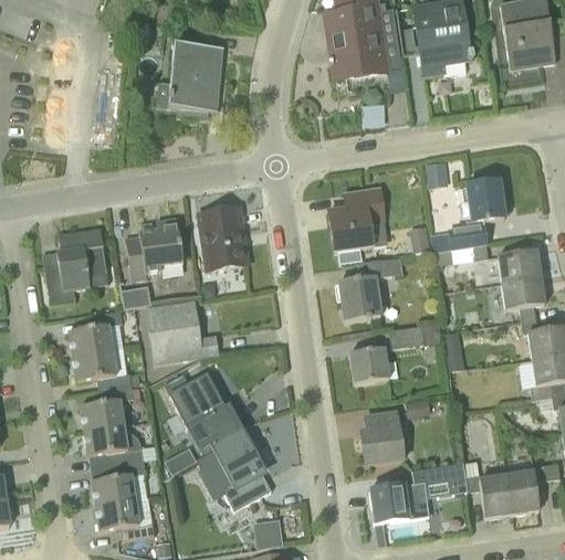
[(335,78),(387,71),(377,0),(344,0),(344,1),(336,2),(337,11),(328,12),(332,39),(328,39),(332,59),(328,59),(330,64),(333,64),(335,78)]
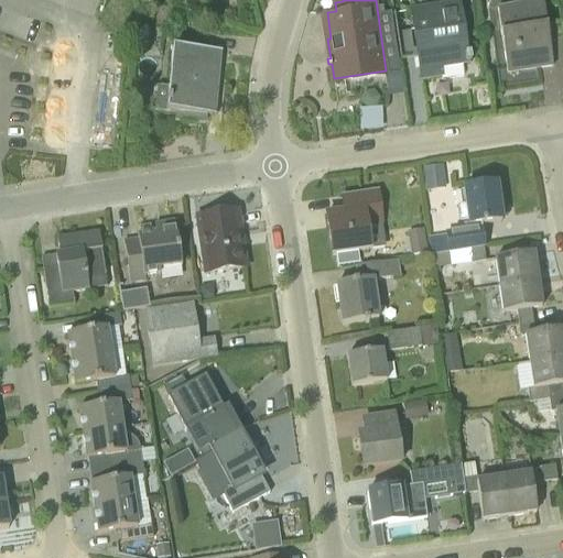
[(537,64),(554,62),(544,0),(523,0),(498,4),(508,68),(509,68),(509,67),(513,67),(537,64)]
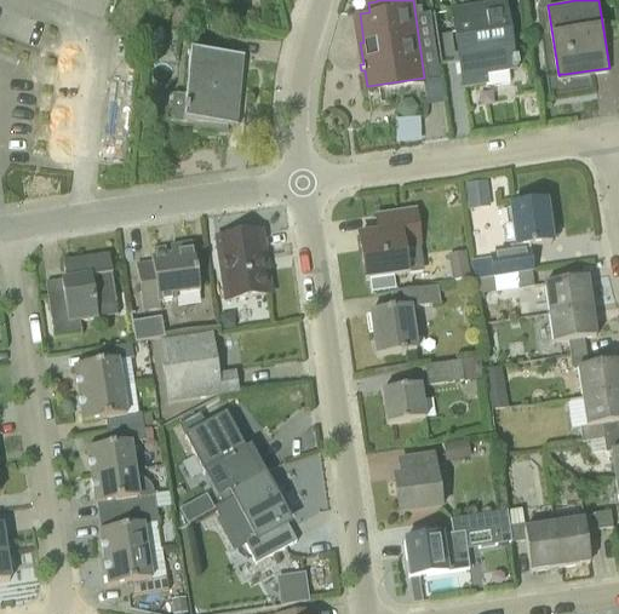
[(485,68),(519,63),(508,4),(453,13),(464,82),(486,79),(485,68)]
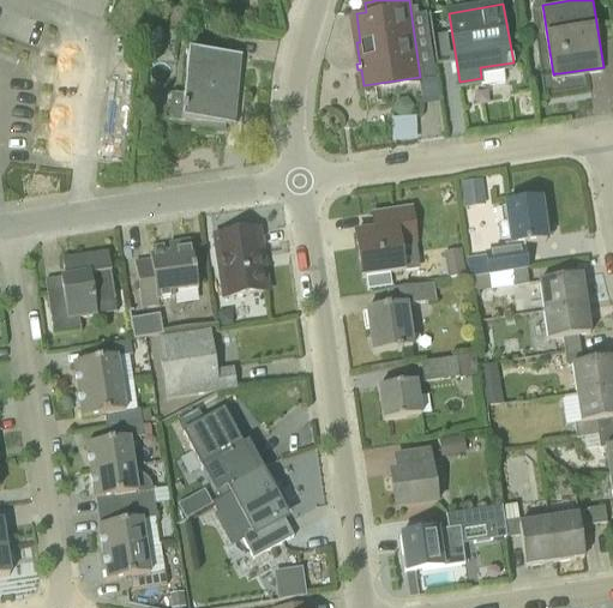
[(242,52),(188,48),(184,96),(172,96),(169,116),(193,118),(192,127),(221,130),(222,120),(236,121),(242,52)]
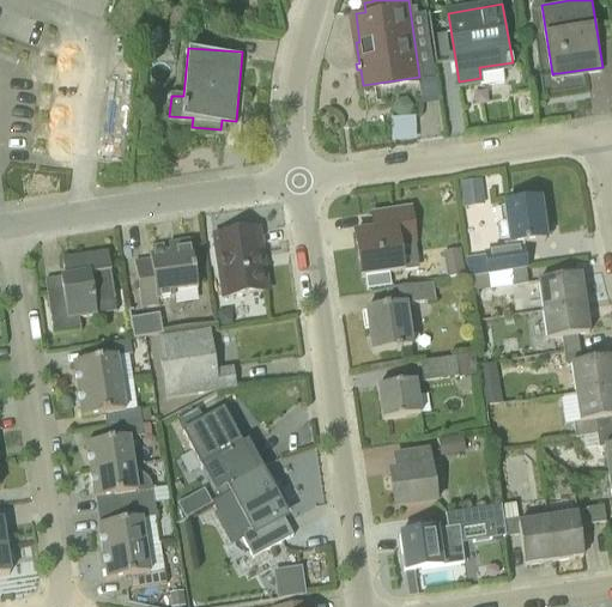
[(462,178),(470,201),(489,196),(483,174),(462,178)]
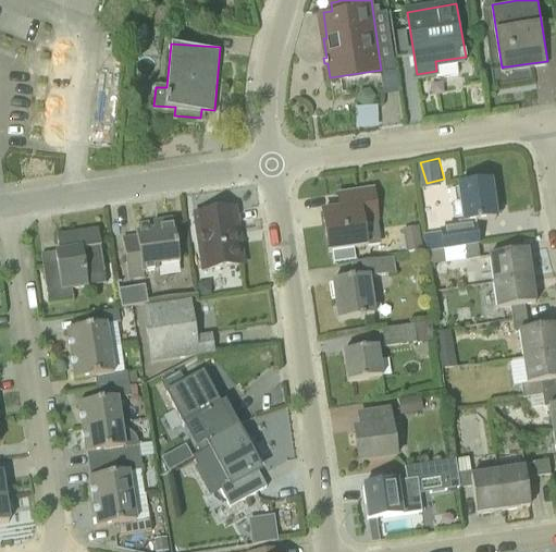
[(444,227),(445,231),(425,233),(427,249),(445,246),(479,241),(476,218),(496,215),(491,178),(459,182),(465,223),(444,227)]
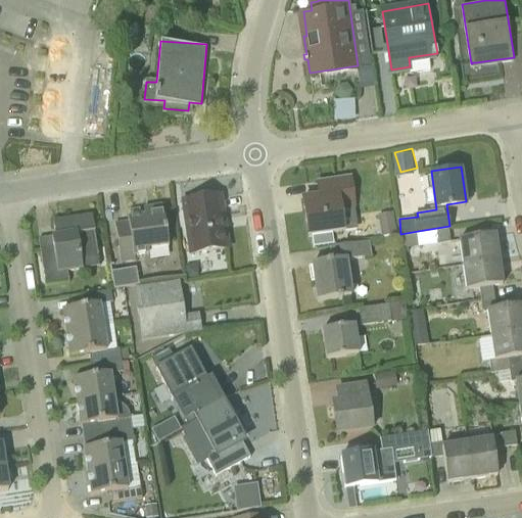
[(303,195),(309,233),(341,228),(336,197),(352,194),(350,175),(318,179),(320,192),(303,195)]
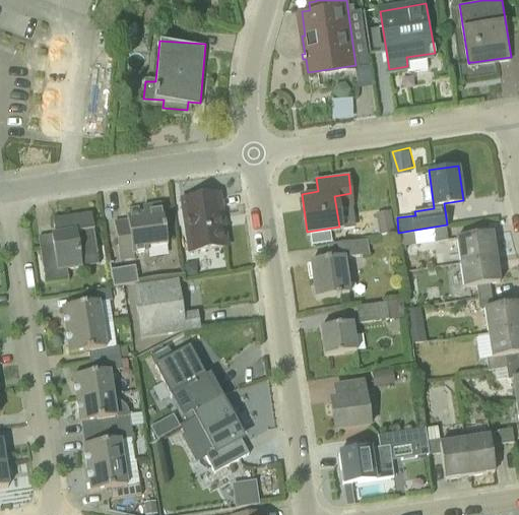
[(190,249),(228,243),(224,223),(221,223),(218,207),(222,207),(219,191),(182,196),(186,216),(190,249)]
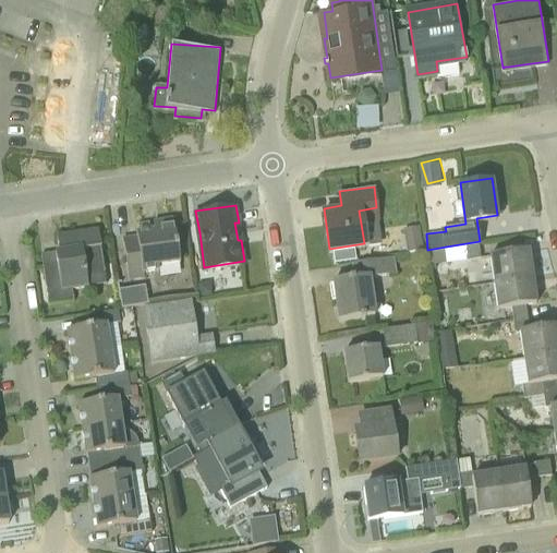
[(137,233),(123,236),(130,274),(145,273),(144,266),(160,265),(159,259),(179,256),(173,214),(172,215),(173,218),(155,221),(155,226),(136,229),(137,233)]
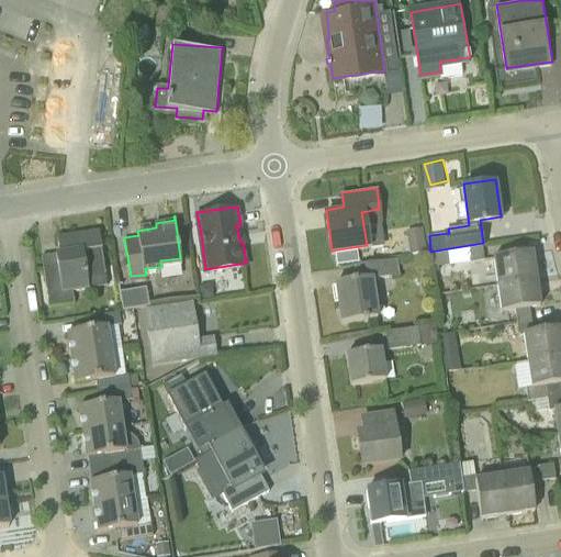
[(371,221),(376,246),(388,243),(383,219),(371,221)]
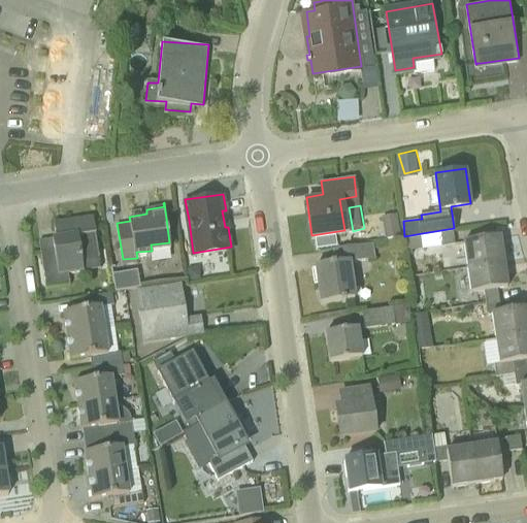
[(400,233),(396,211),(383,214),(386,235),(400,233)]
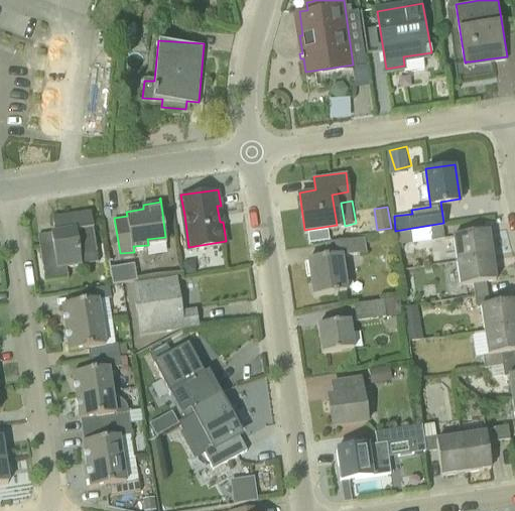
[(98,246),(92,209),(53,215),(55,229),(51,230),(52,239),(40,241),(45,278),(70,274),(69,263),(82,261),(79,250),(98,246)]
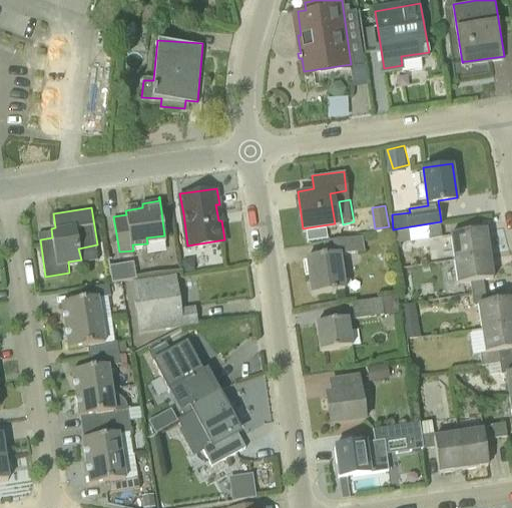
[(401,240),(411,238),(410,226),(393,229),(396,244),(401,244),(401,240)]
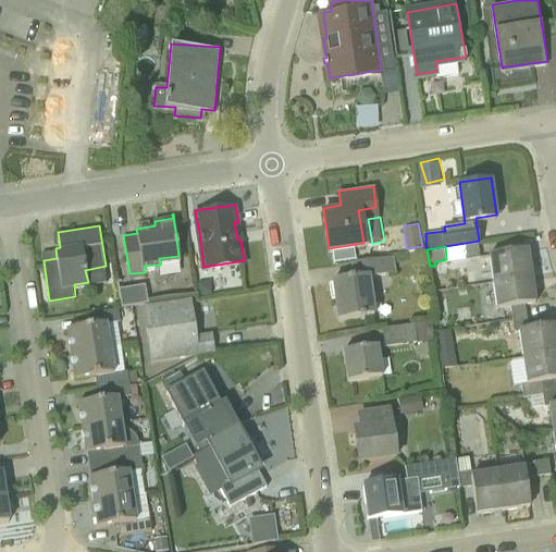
[(491,252),(495,279),(532,273),(528,246),(491,252)]
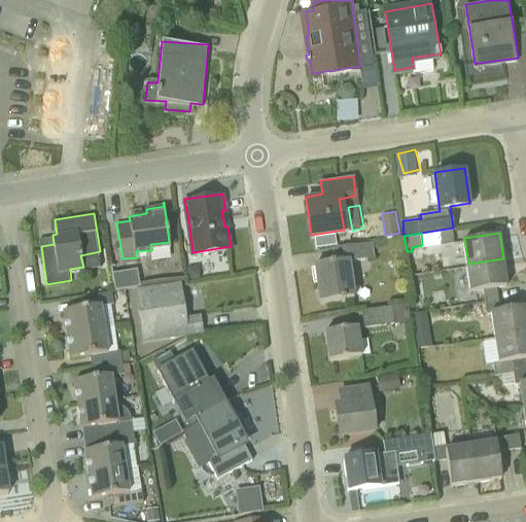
[(315,263),(321,300),(353,294),(348,256),(370,252),(367,239),(335,245),(338,258),(315,263)]
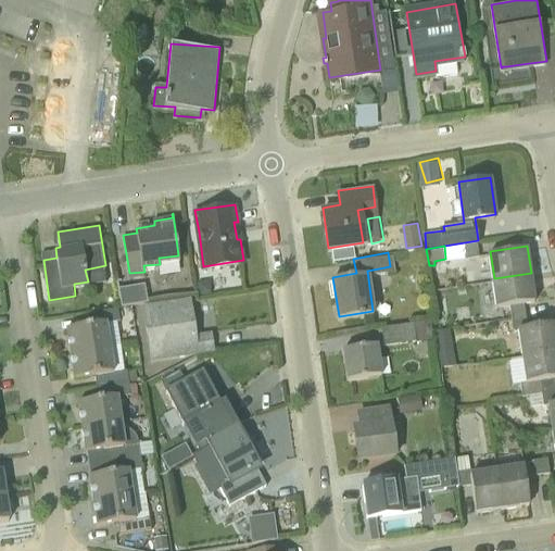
[(515,314),(527,313),(525,301),(534,299),(531,273),(494,278),(499,307),(513,304),(515,314)]
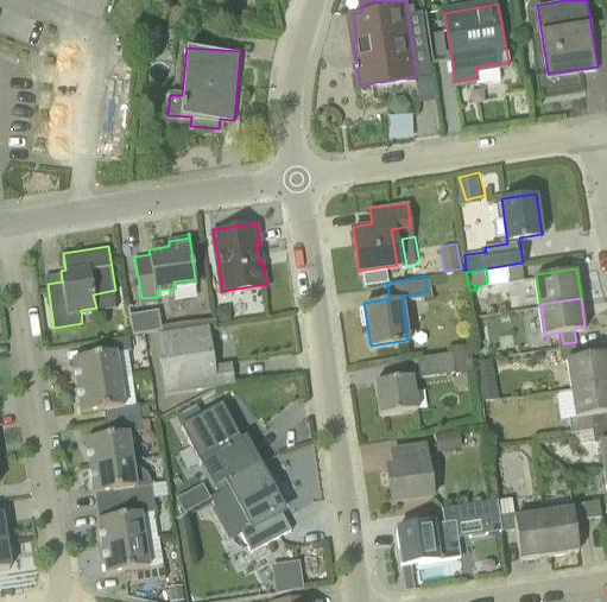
[(162,328),(158,308),(130,312),(133,331),(162,328)]
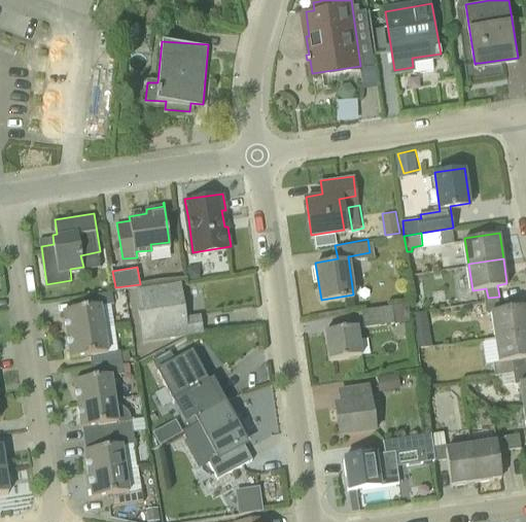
[(144,339),(182,333),(203,329),(200,313),(185,315),(180,281),(136,288),(144,339)]
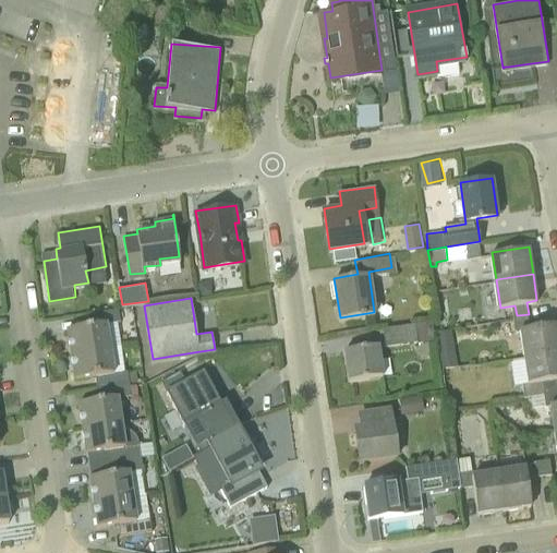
[(109,321),(121,320),(119,305),(86,311),(88,323),(68,326),(71,351),(112,345),(109,321)]
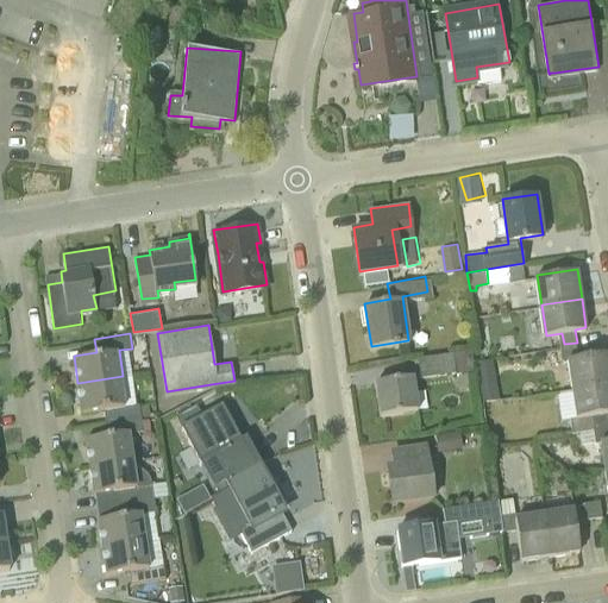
[(575,387),(607,381),(607,351),(578,356),(577,343),(564,344),(566,360),(571,359),(575,387)]
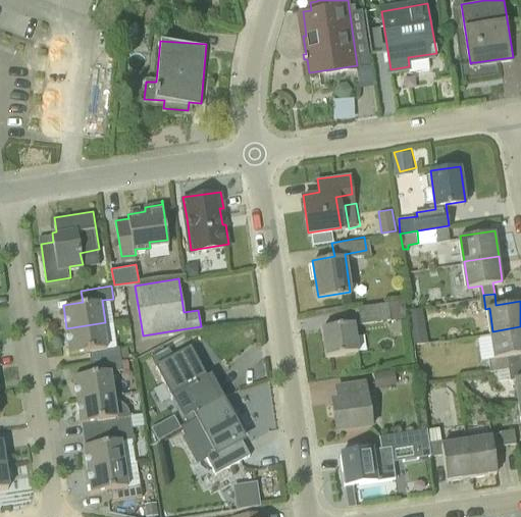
[(408,315),(406,299),(358,305),(360,321),(408,315)]
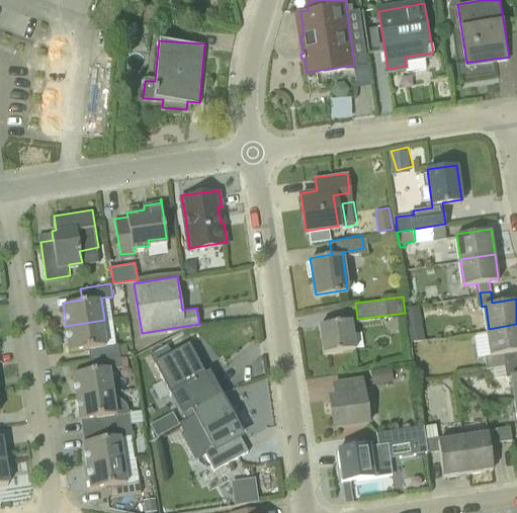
[(320,324),(324,352),(355,347),(351,319),(320,324)]
